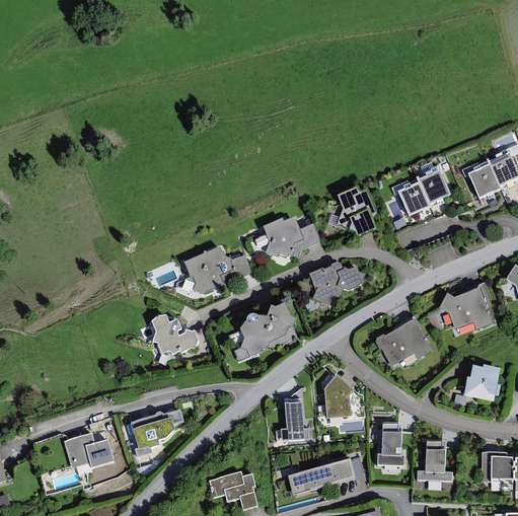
[(517,171),(510,153),(489,162),(490,165),(499,188),(517,179),(517,171)]
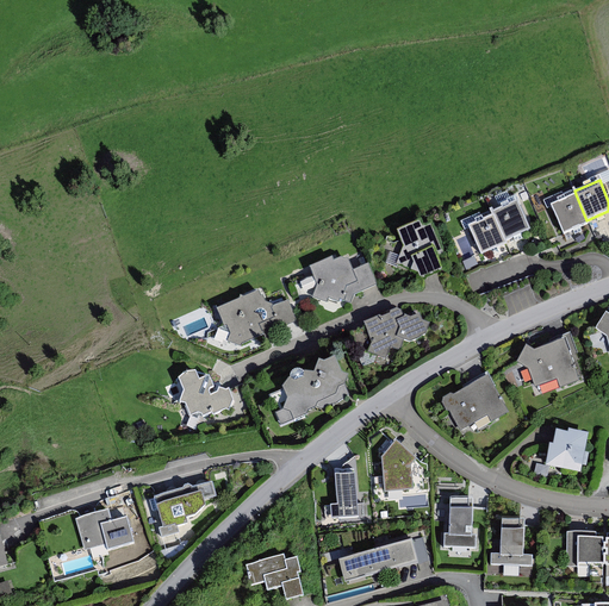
[(576,194),(551,206),(563,235),(588,225),(586,220),(576,194)]
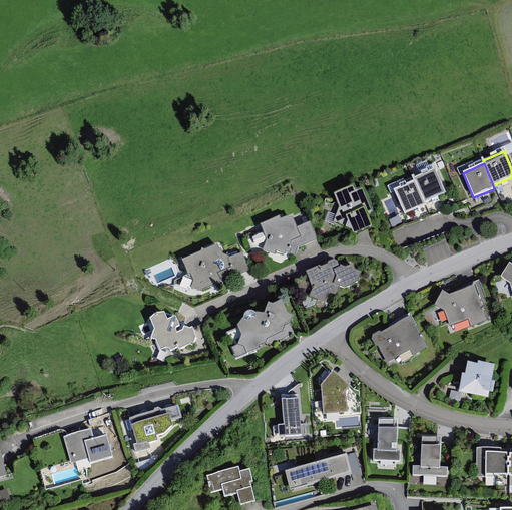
[(434,166),(413,175),(414,179),(423,200),(445,192),(434,166)]
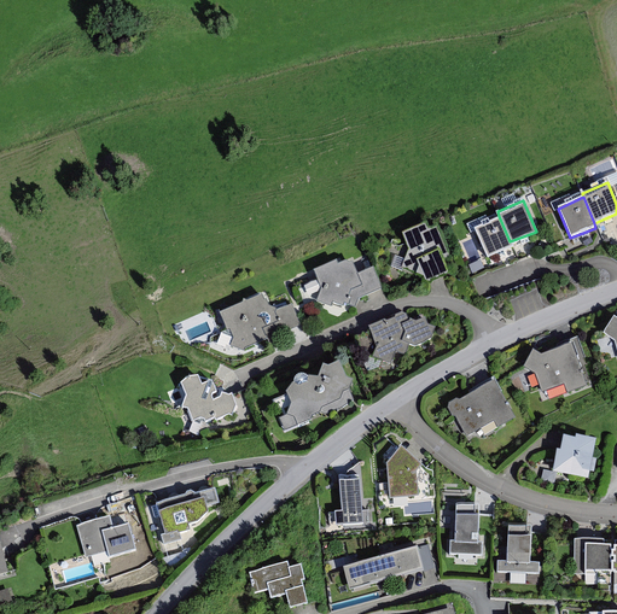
[(499,216),(473,227),(487,256),(512,246),(510,241),(499,216)]
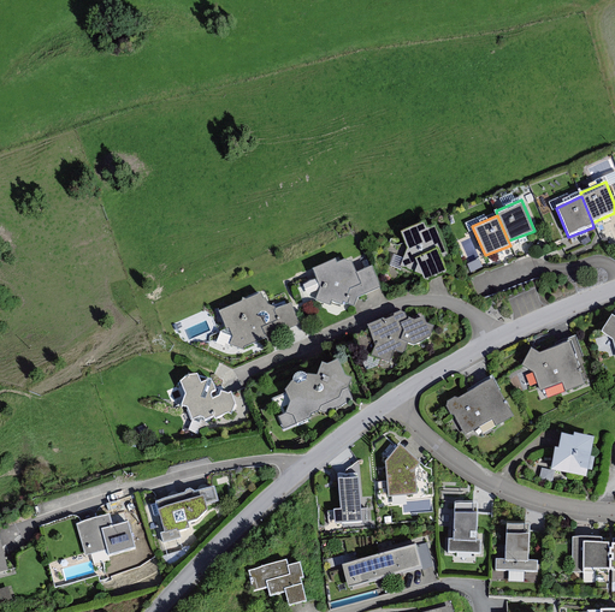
[(421,221),(400,231),(407,245),(400,265),(421,273),(423,277),(444,268),(437,253),(443,250),(433,225),(421,221)]
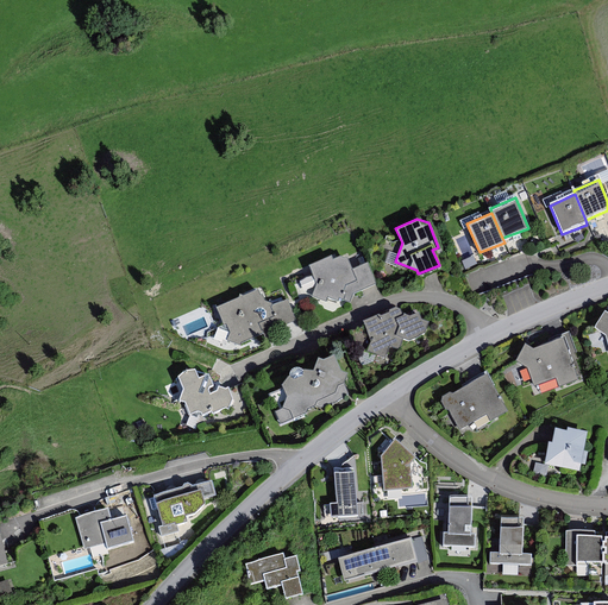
[(328,256),(307,264),(317,284),(308,297),(349,302),(350,294),(375,282),(365,260),(351,268),(345,253),(331,259),(328,256)]
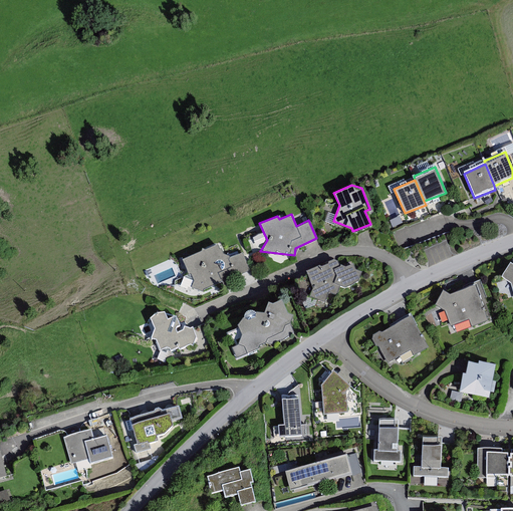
[(221,242),(181,259),(187,273),(190,272),(193,279),(191,286),(202,290),(248,269),(241,253),(228,259),(221,242)]
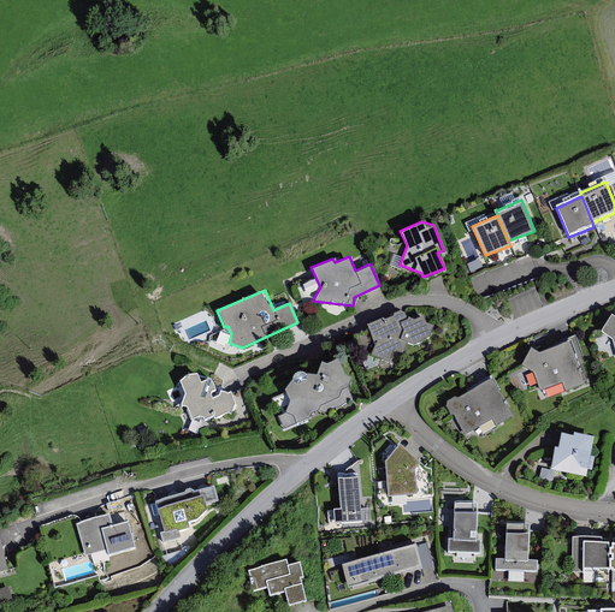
[(397,313),(368,328),(374,340),(372,352),(388,360),(392,348),(401,351),(406,340),(414,345),(430,338),(431,326),(424,322),(421,316),(408,324),(403,314),(397,313)]
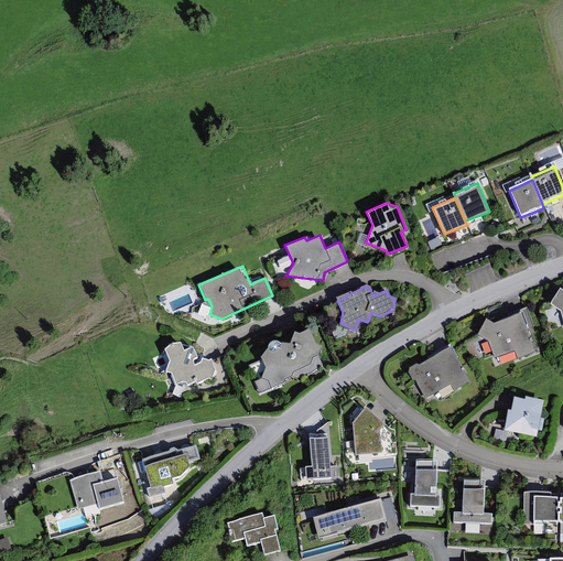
[(562,291),(559,289),(550,303),(561,309),(562,316),(562,291)]
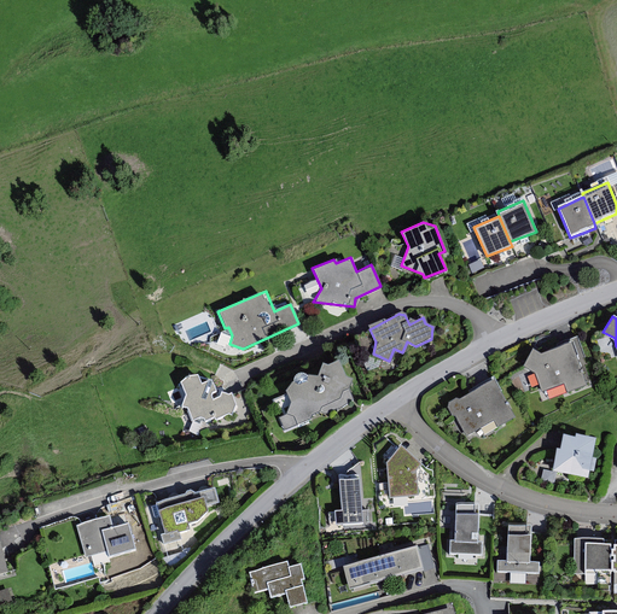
[(540,354),(531,350),(523,364),(534,370),(541,390),(565,380),(569,389),(586,382),(570,343),(540,354)]
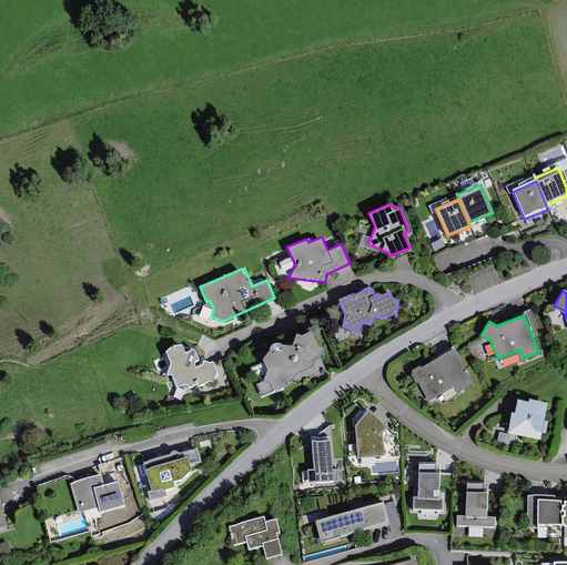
[(270,383),(272,391),(287,386),(286,382),(294,380),(295,373),(312,365),(315,372),(325,367),(321,357),(323,349),(315,346),(311,335),(302,340),(293,335),(289,346),(273,345),(256,359),(266,372),(263,381),(270,383)]
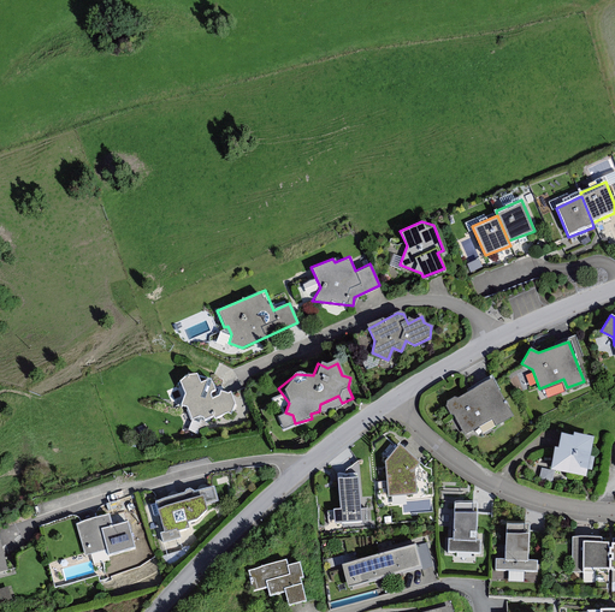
[(194,374),(179,380),(185,393),(181,403),(189,406),(194,420),(200,417),(201,423),(231,413),(234,402),(229,391),(212,398),(210,391),(214,390),(210,379),(197,384),(194,374)]
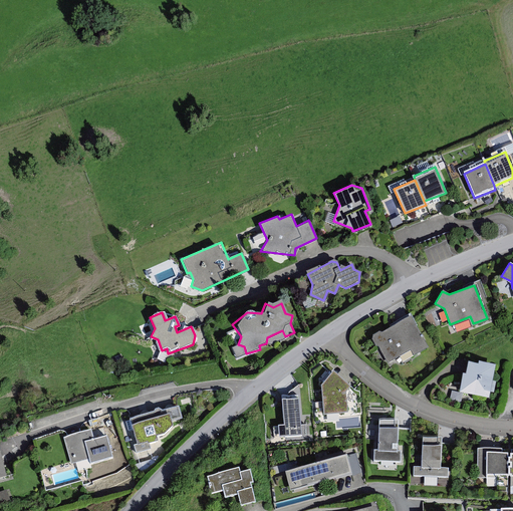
[(411,314),(371,336),(387,362),(409,348),(413,355),(430,345),(411,314)]
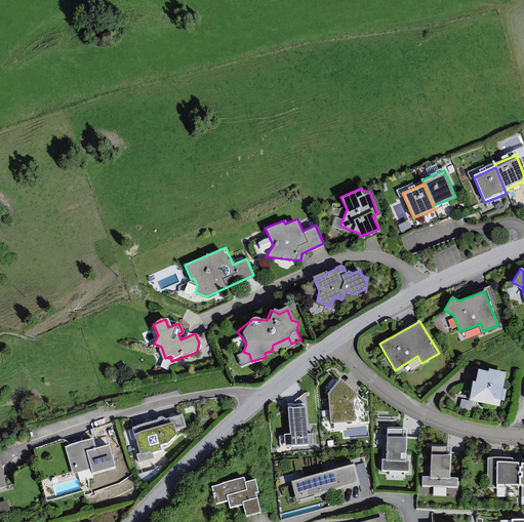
[(472,382),(469,399),(497,405),(504,373),(488,370),(486,371),(477,370),(474,383),(472,382)]
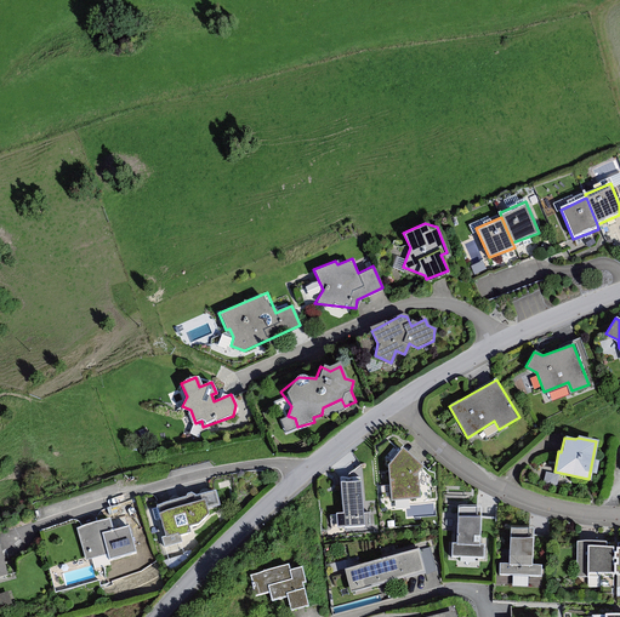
[(422,467),(400,449),(386,466),(390,468),(392,502),(417,500),(416,474),(422,467)]
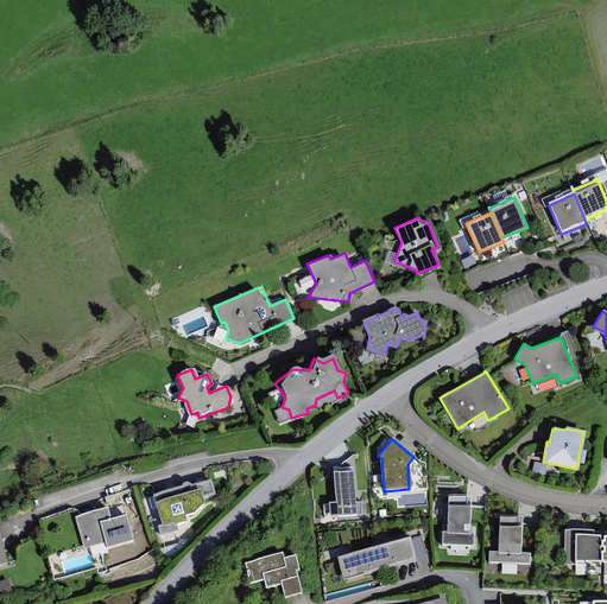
[(372,485),(381,485),(380,465),(371,465),(372,485)]
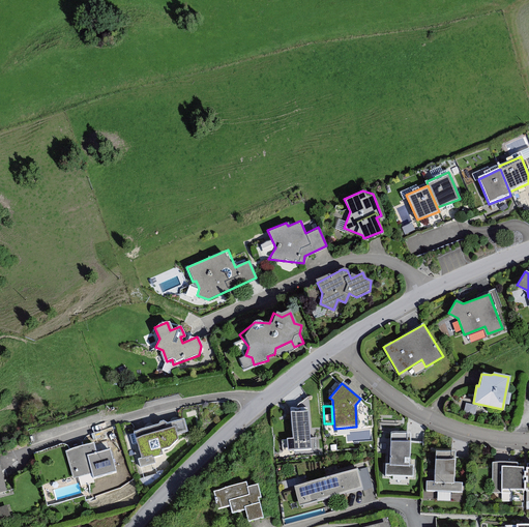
[(311,447),(306,408),(289,410),(293,449),(311,447)]
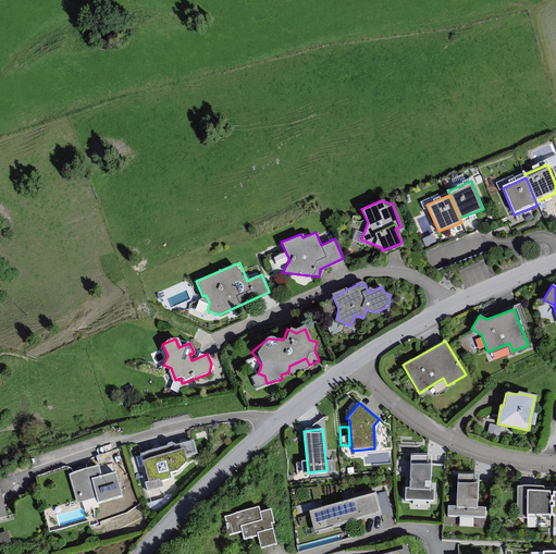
[(193,440),(137,453),(140,467),(147,465),(153,488),(173,482),(196,453),(193,440)]
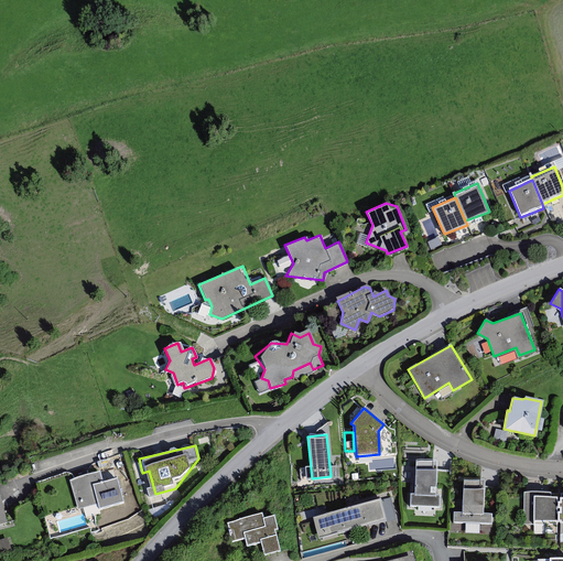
[(436,464),(415,464),(415,496),(405,496),(405,504),(443,505),(443,495),(435,495),(436,464)]
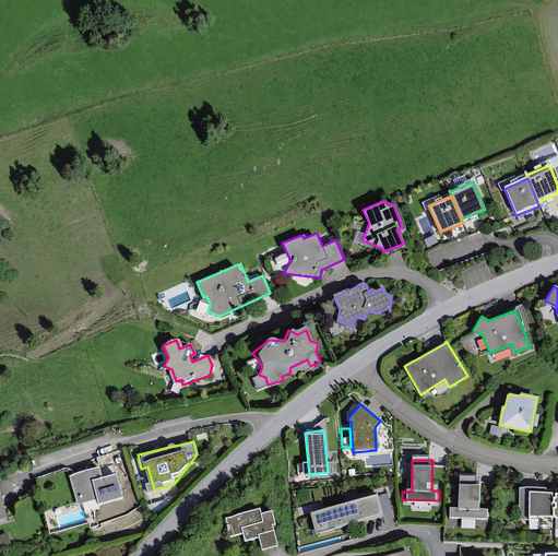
[(97,464),(66,473),(73,504),(95,498),(97,504),(119,498),(113,473),(101,476),(97,464)]
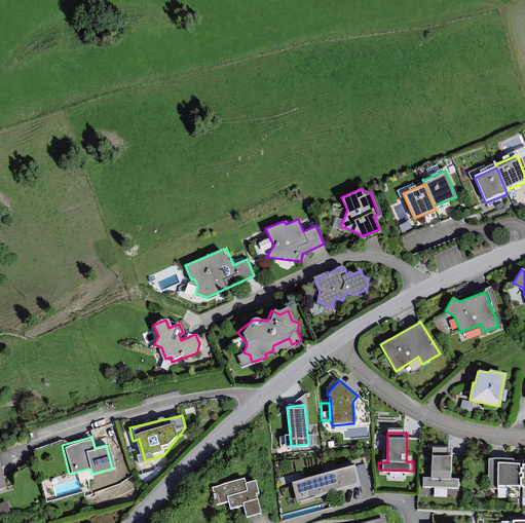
[(451,448),(432,448),(432,478),(422,478),(422,485),(457,486),(457,477),(450,477),(451,448)]
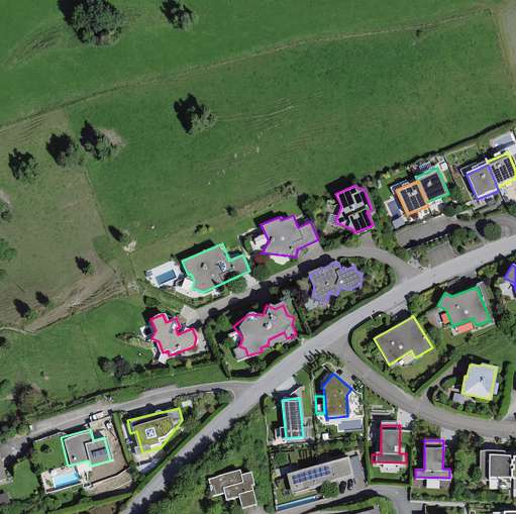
[(503,446),(475,445),(475,463),(487,464),(486,481),(495,481),(495,493),(508,494),(509,454),(503,454),(503,446)]
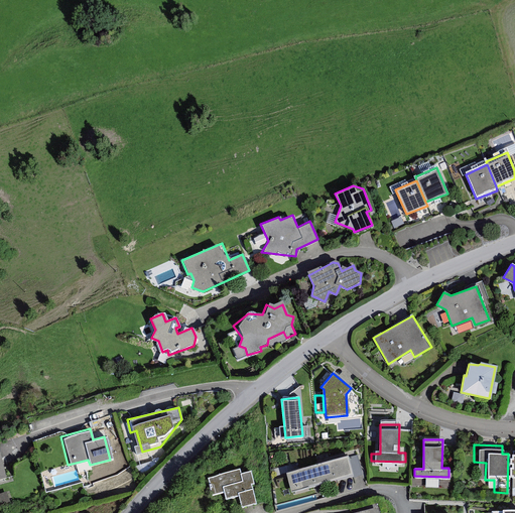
[(348,455),(296,470),(302,489),(353,474),(348,455)]
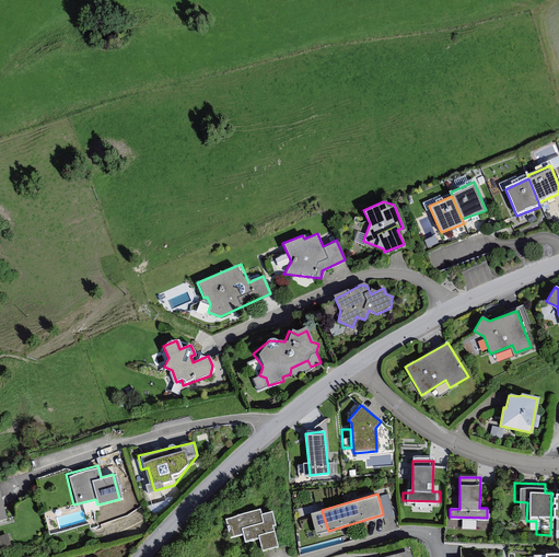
[(260,508),(223,518),(229,536),(243,533),(245,540),(259,535),(263,546),(277,543),(271,525),(275,525),(270,511),(261,513),(260,508)]
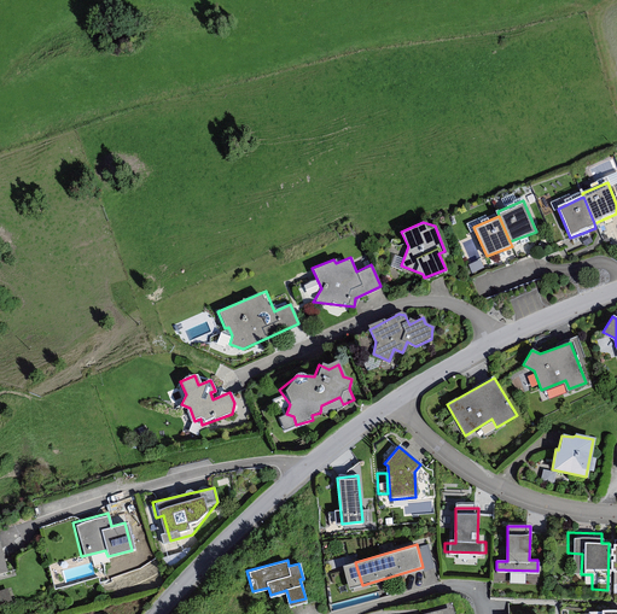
[(0,603),(15,601),(11,585),(0,588),(0,603)]
